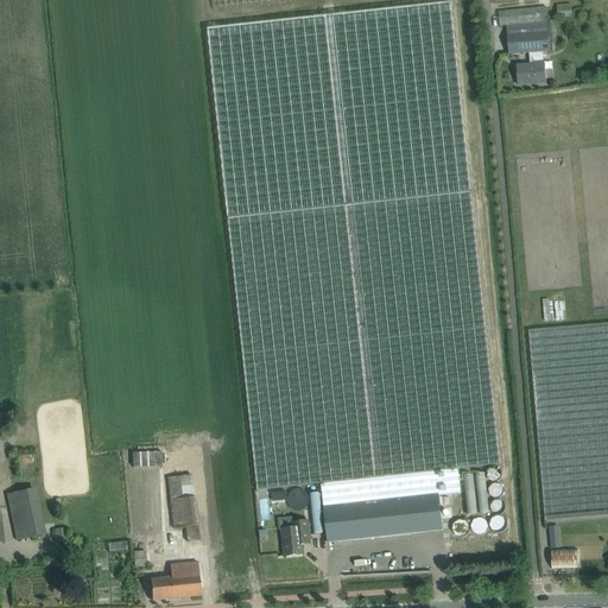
[(321,483),(328,543),(443,531),(436,472),(500,464),(450,2),(207,29),(228,219),(258,491),(321,483)]
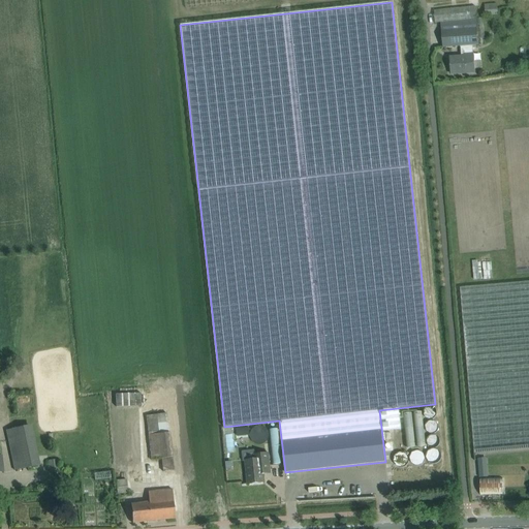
[(476,19),(475,6),(434,10),(435,23),(440,23),(442,48),(460,47),(461,57),(449,58),(450,70),(460,70),(460,69),(463,68),(463,73),(474,72),(472,49),(476,48),(476,45),(478,45),(478,40),(485,39),(483,19),(476,19)]
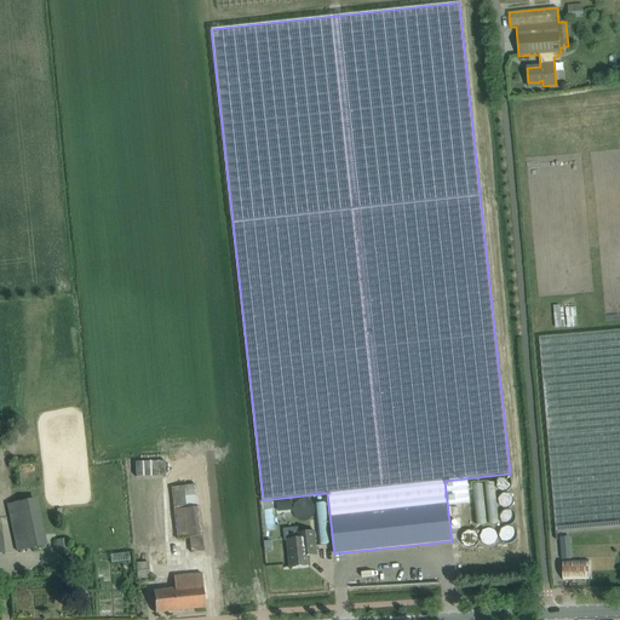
[(556,532),(619,526),(619,329),(539,337),(556,532)]
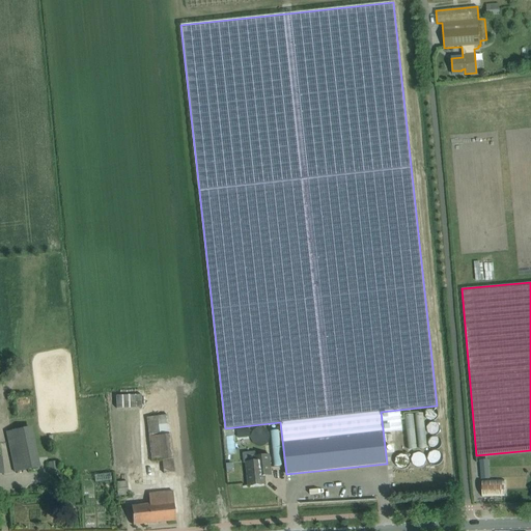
[(141,395),(115,396),(116,409),(141,408),(141,395)]
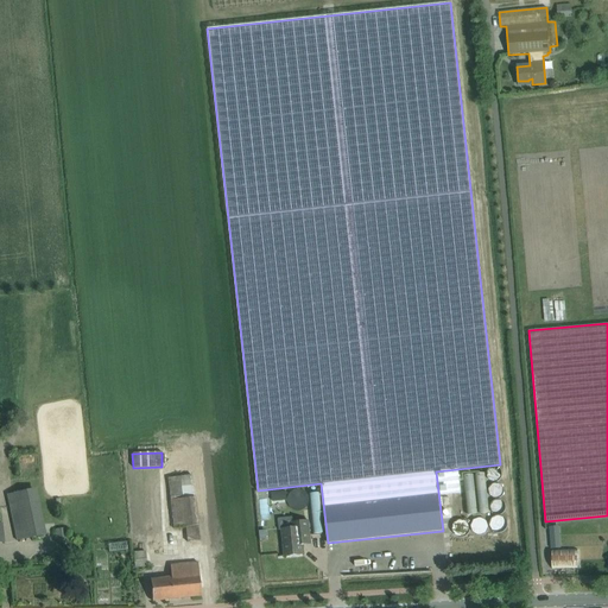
[(185,527),(187,543),(200,542),(194,498),(191,475),(166,479),(172,530),(185,527)]
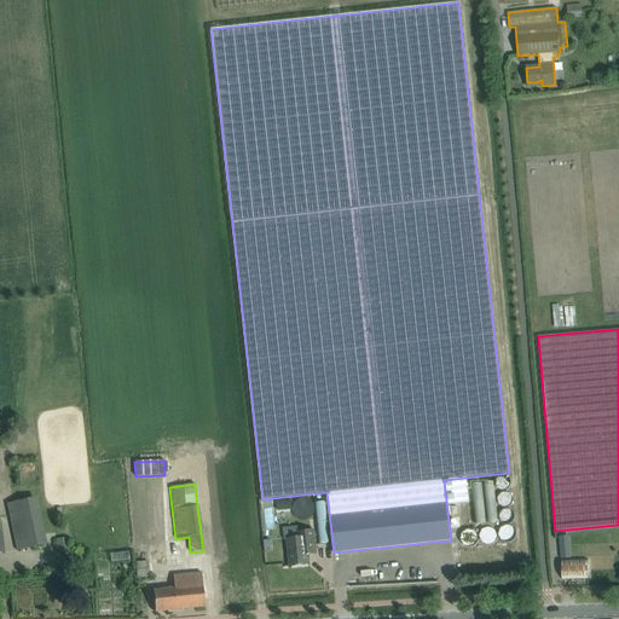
[(499,485),(490,485),(491,526),(501,526),(499,485)]
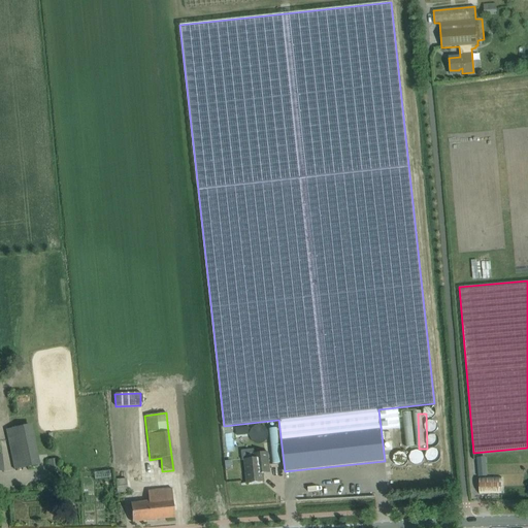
[(6,430),(14,470),(40,464),(31,424),(6,430)]
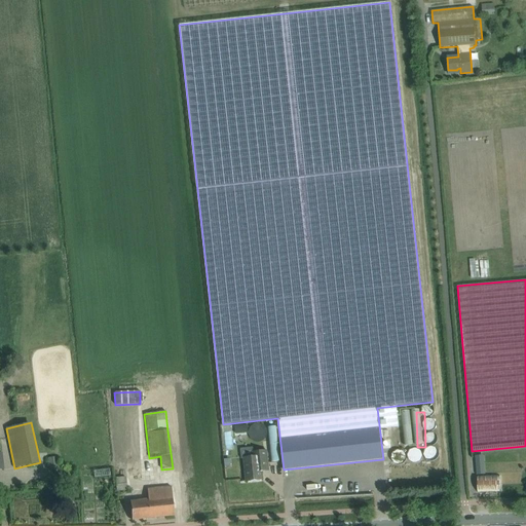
[(239,426),(240,441),(252,441),(251,426),(239,426)]
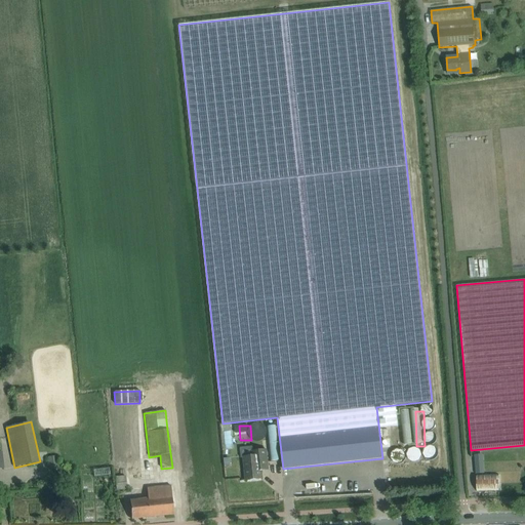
[(414,426),(407,426),(407,446),(415,446),(414,426)]
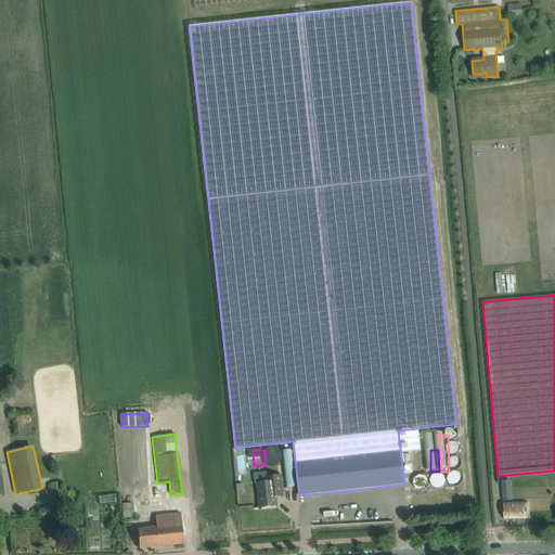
[(239,457),(240,477),(250,477),(249,457),(239,457)]
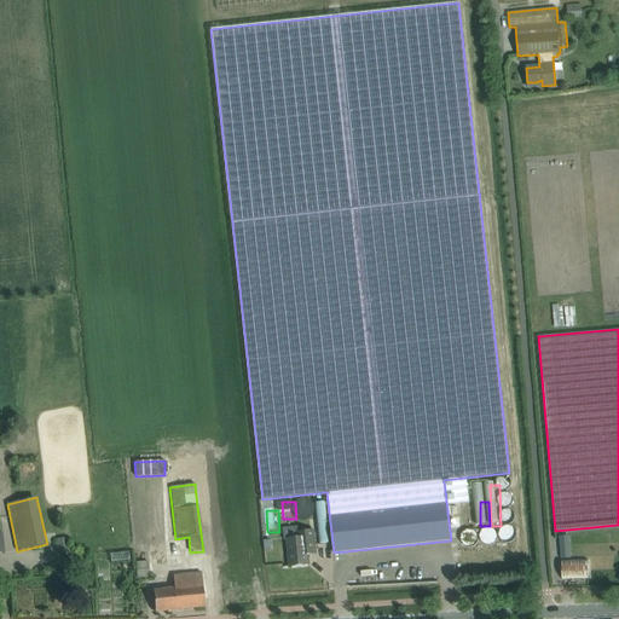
[(287,539),(288,554),(289,566),(283,566),(283,567),(310,565),(308,554),(310,551),(310,550),(316,550),(314,531),(298,532),(298,538),(287,539)]
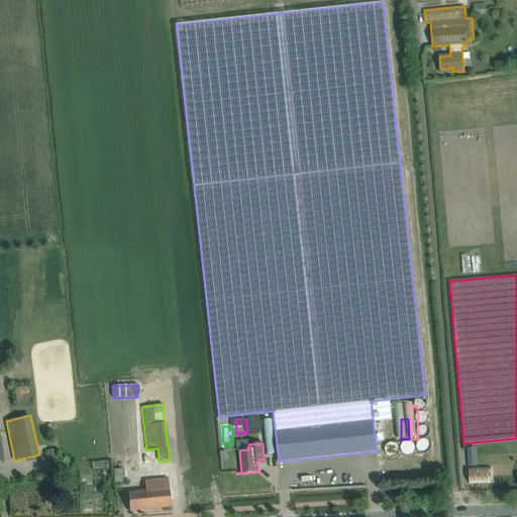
[(475,447),(467,448),(468,467),(476,467),(476,457),(475,447)]
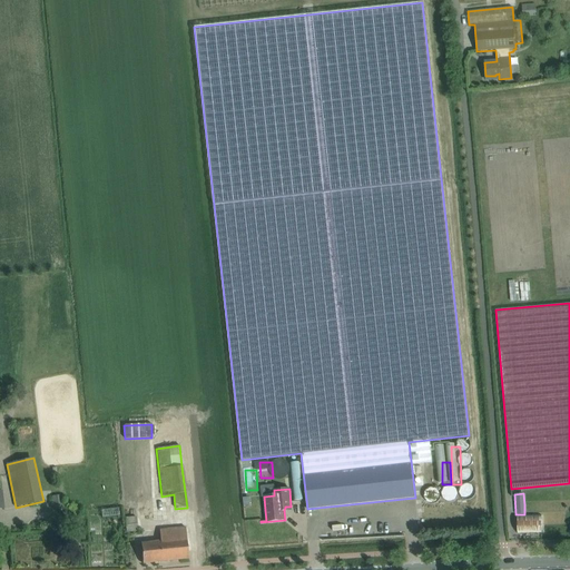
[(66,498),(57,498),(58,509),(67,509),(66,498)]
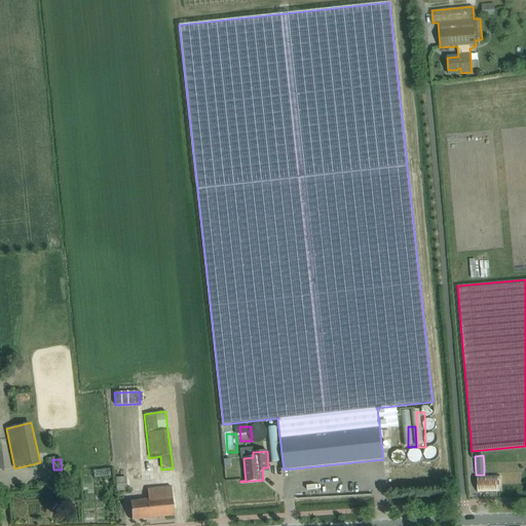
[(114,472),(99,472),(98,482),(114,482),(114,472)]
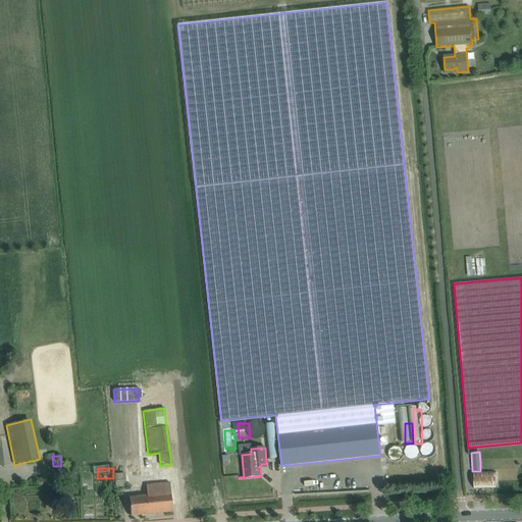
[(124,473),(114,474),(115,487),(125,486),(124,473)]
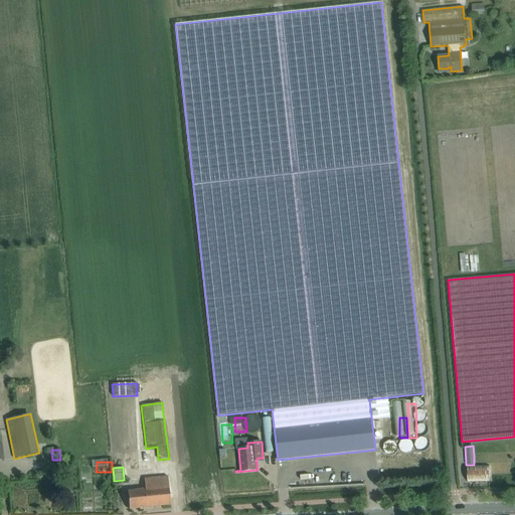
[(170,505),(167,477),(143,479),(145,489),(128,491),(129,509),(170,505)]
